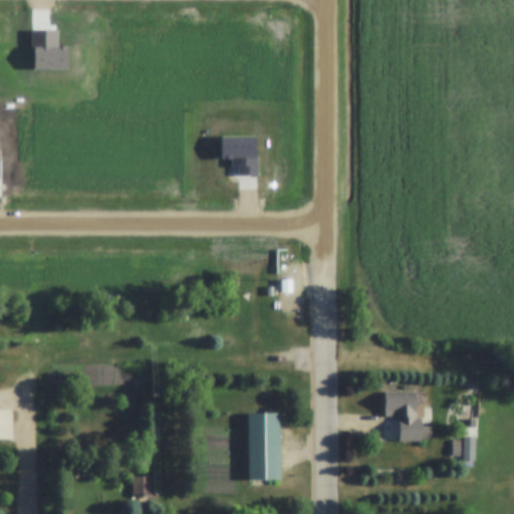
[(280,278),(291,278),(292,293),(280,293),(280,278)]
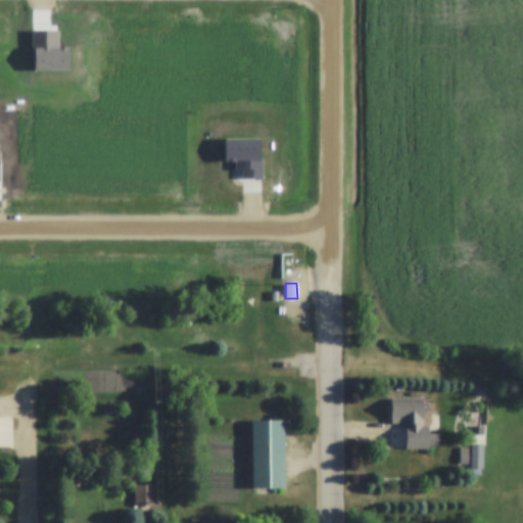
[(428,445),(428,448),(406,448),(406,423),(390,423),(390,398),(422,398),(422,424),(428,424),(428,434),(438,434),(438,445),(428,445)]
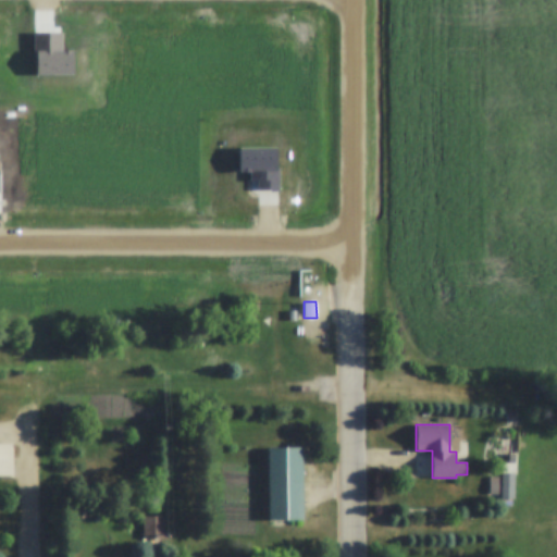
[(269,447),(301,447),(301,520),(269,520),(269,447)]
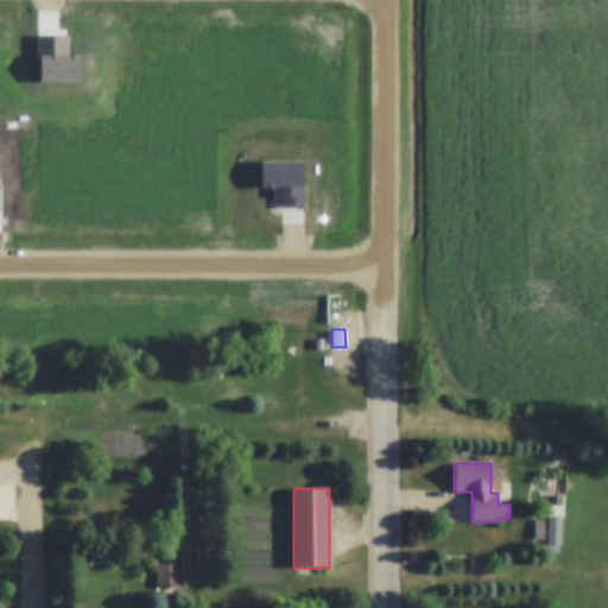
[(533,529),(543,529),(543,539),(533,539),(533,529)]
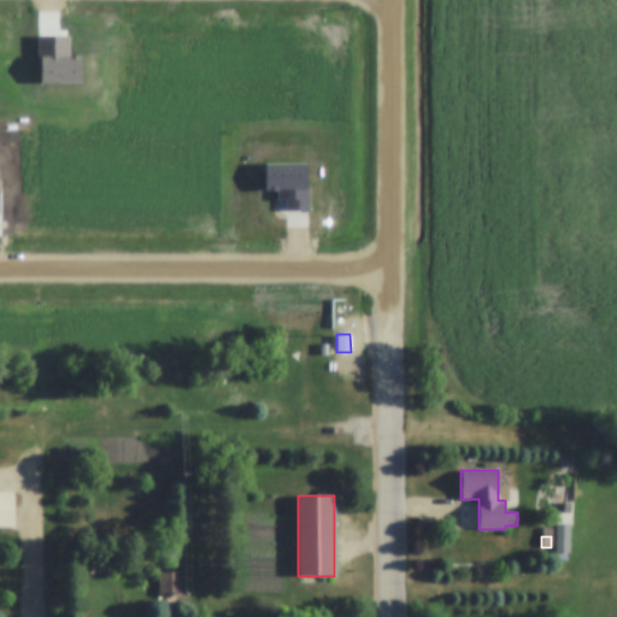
[(158,573),(182,573),(182,595),(158,597),(158,573)]
